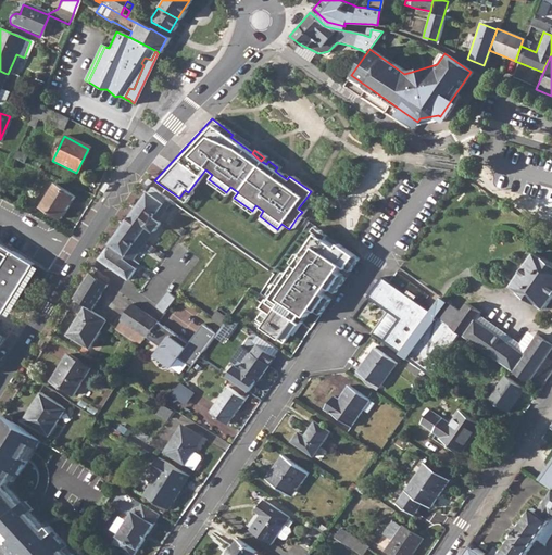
[(455,167),(448,179),(451,181),(453,183),(461,172),(455,167)]
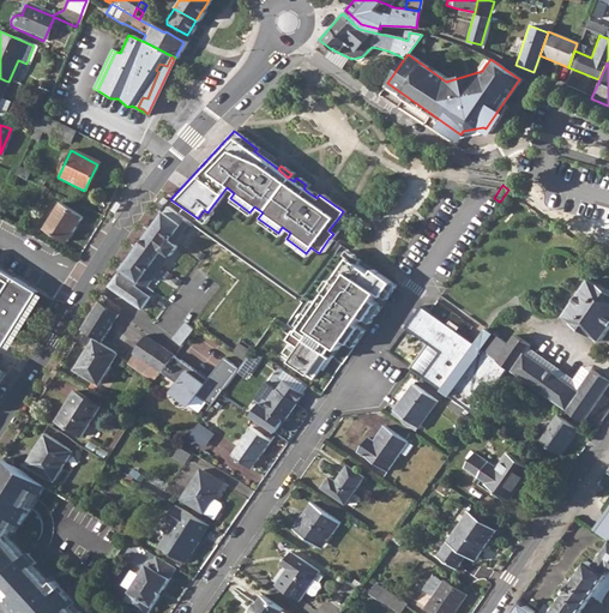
[(227,203),(247,217),(249,212),(230,198),(227,203)]
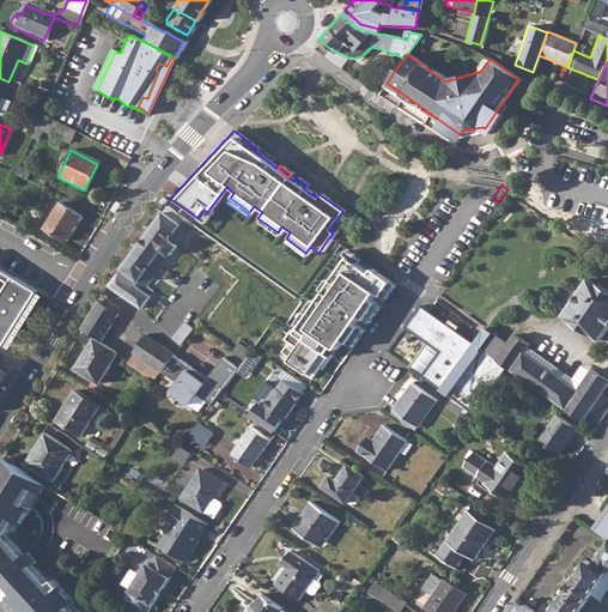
[(56,204),(41,229),(62,242),(78,217),(56,204)]
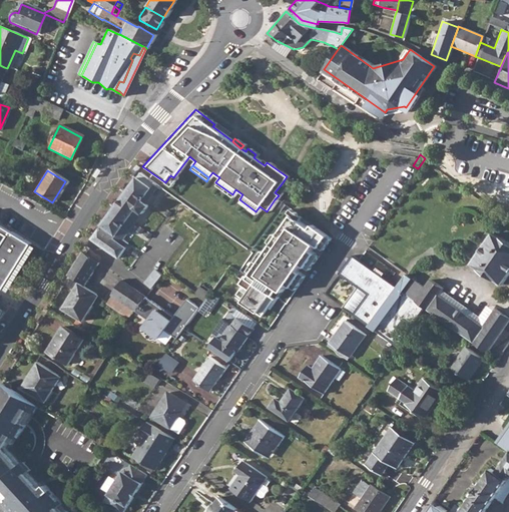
[(137,174),(99,225),(119,240),(138,215),(139,214),(145,207),(145,205),(143,204),(139,201),(151,184),(137,174)]
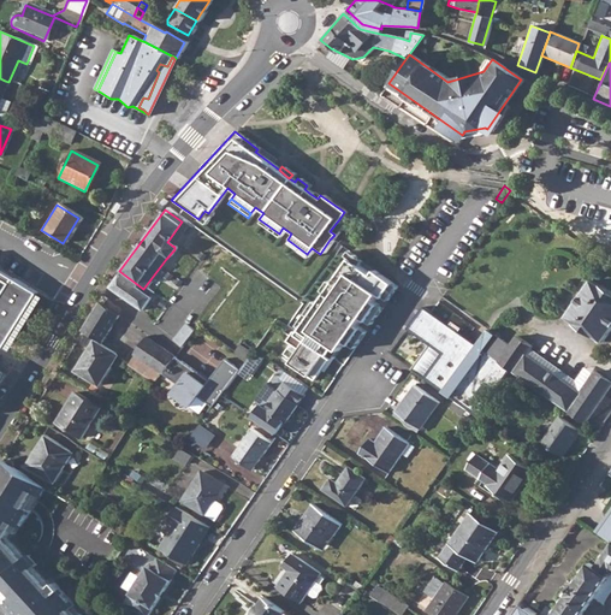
[(202,226),(211,216),(208,213),(205,211),(199,219),(196,222),(202,226)]
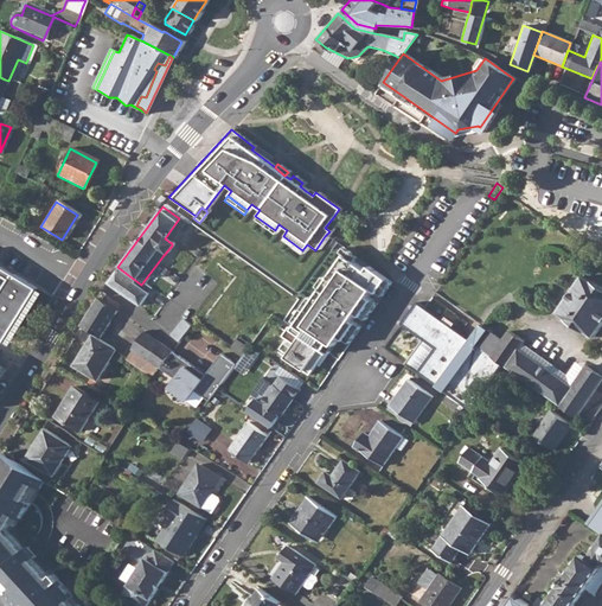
[(253,221),(271,235),(275,230),(255,216),(253,221)]
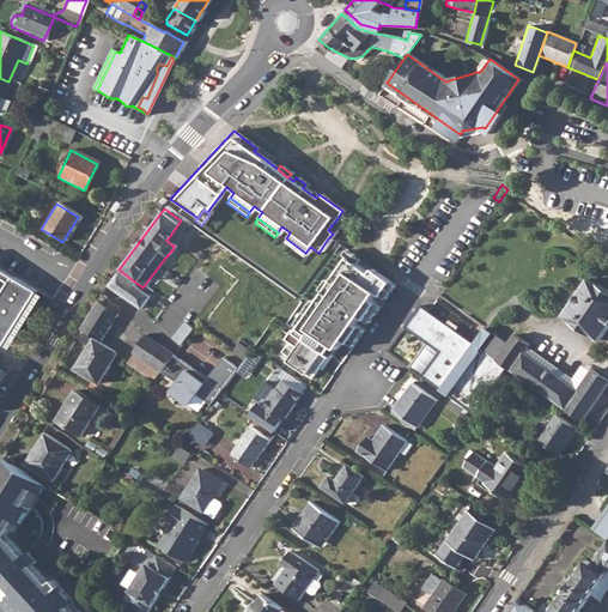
[(283,243),(303,256),(305,253),(286,238),(283,243)]
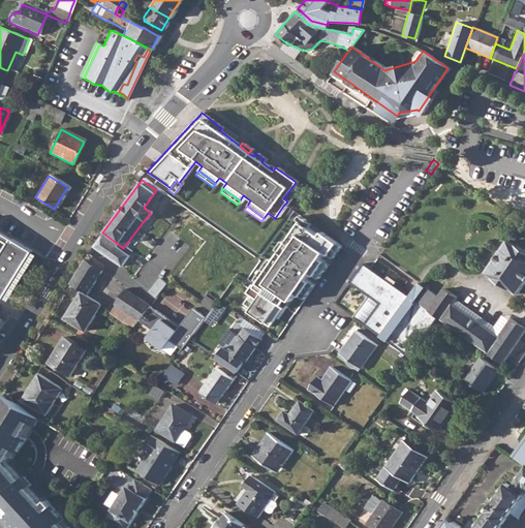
[(301,219),(271,260),(302,282),(306,277),(314,282),(328,264),(319,257),(323,252),(331,257),(339,247),(318,233),(316,237),(305,229),(308,225),(301,219)]
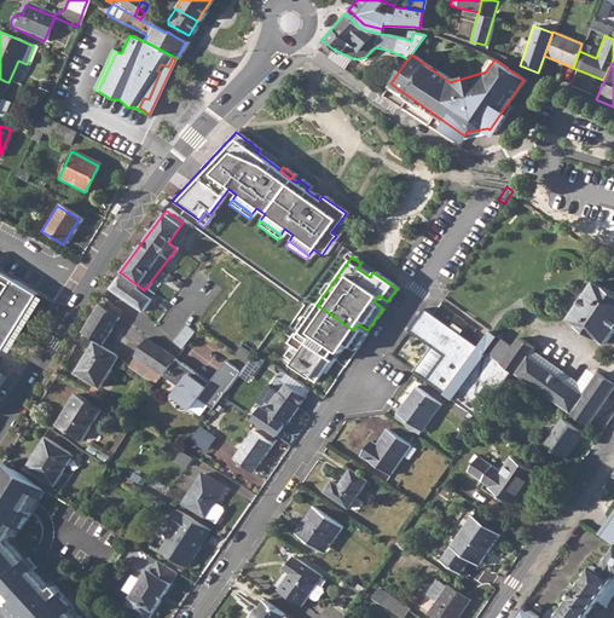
[(0,348),(34,294),(33,294),(11,279),(0,272),(0,348)]
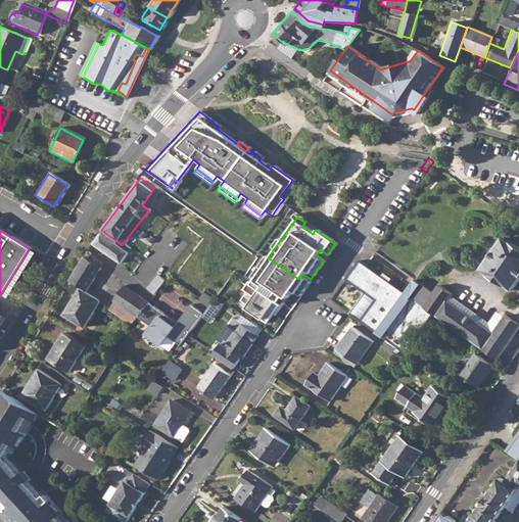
[(101,230),(91,244),(118,263),(119,263),(126,253),(120,248),(122,245),(101,230)]
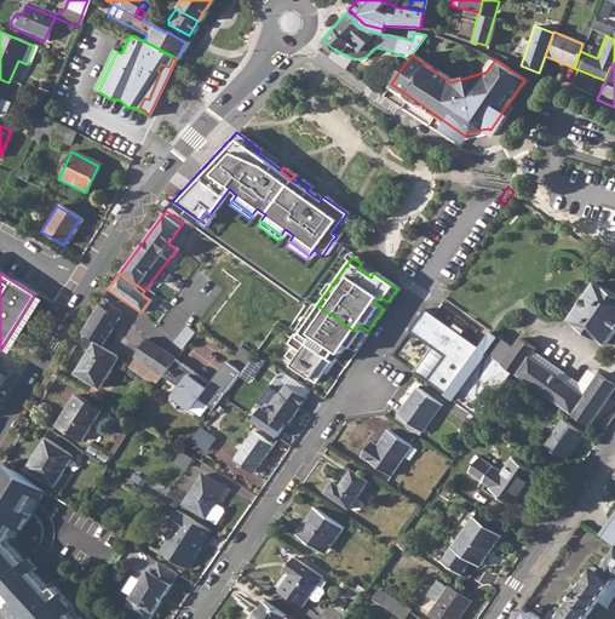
[(592,282),(567,320),(575,325),(574,326),(593,340),(595,338),(603,344),(614,325),(614,297),(601,287),(599,288),(592,282)]
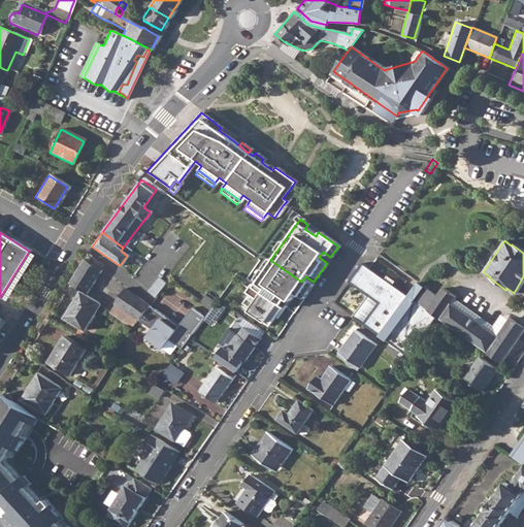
[(84,259),(68,284),(85,293),(99,270),(84,259)]
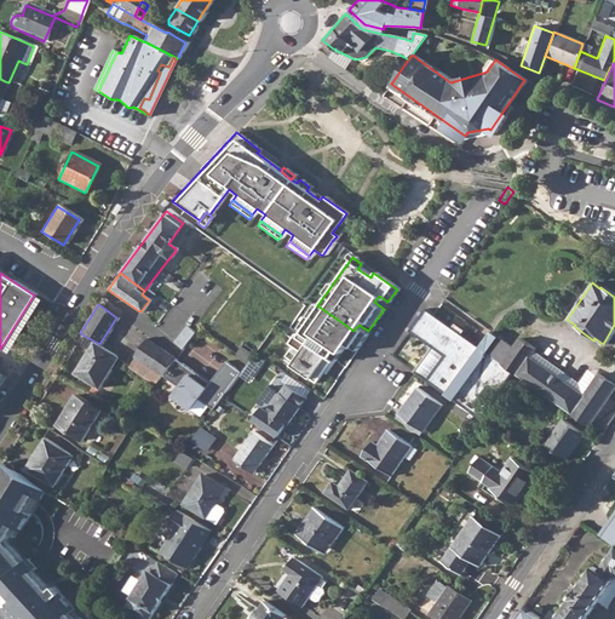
[(317,305),(297,337),(329,360),(332,362),(343,347),(352,353),(363,337),(354,331),(317,305)]
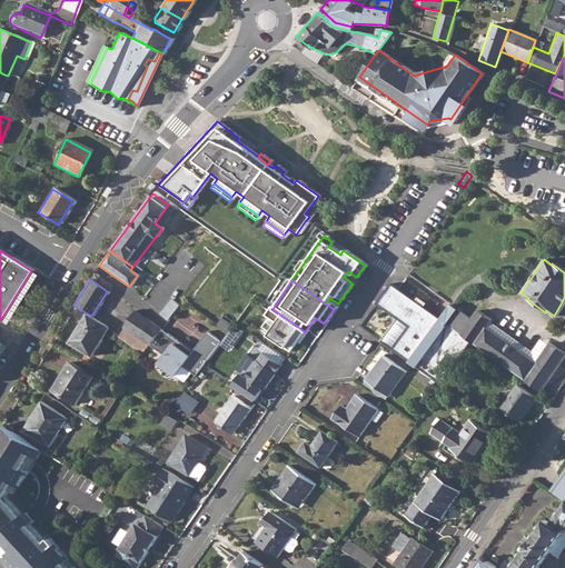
[(395,320),(379,342),(438,384),(467,341),(458,335),(449,328),(444,324),(386,282),(372,304),(395,320)]
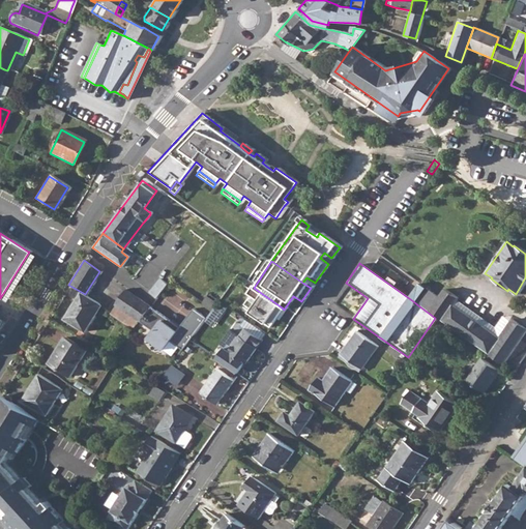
[(282,307),(254,288),(250,286),(243,294),(254,301),(245,313),(267,327),(282,307)]
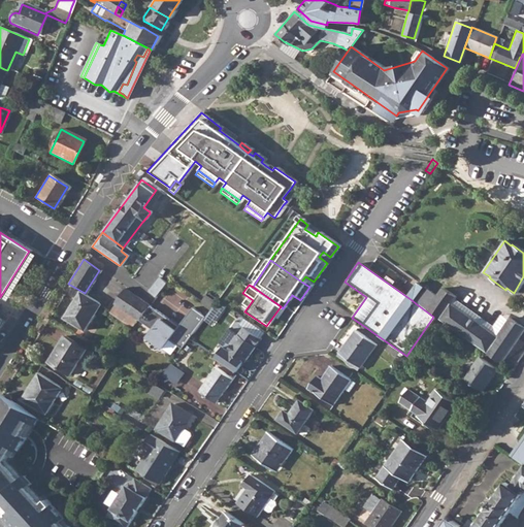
[(422,286),(412,300),(417,304),(427,290),(422,286)]
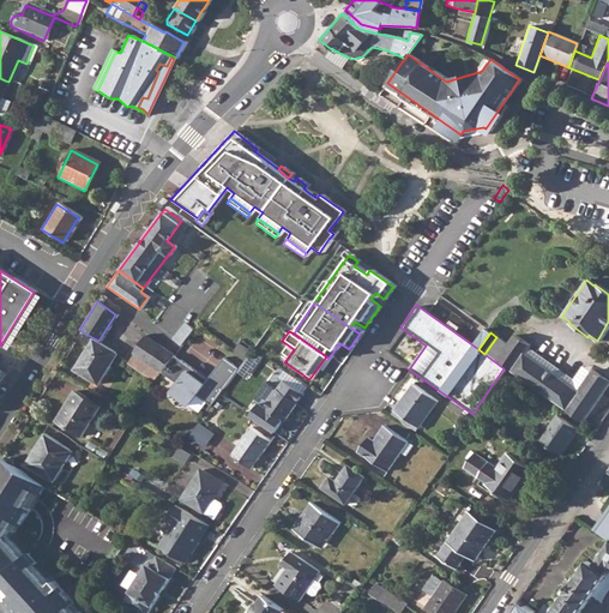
[(505,343),(494,361),(504,368),(508,371),(520,353),(522,354),(526,344),(512,335),(505,343)]
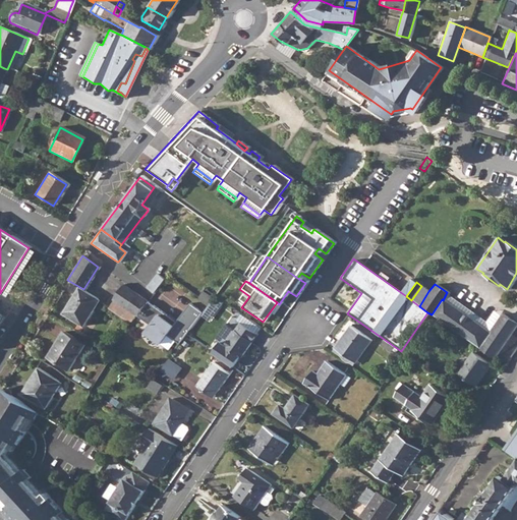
[(112,300),(106,309),(127,325),(133,315),(134,316),(146,301),(121,285),(111,299),(112,300)]
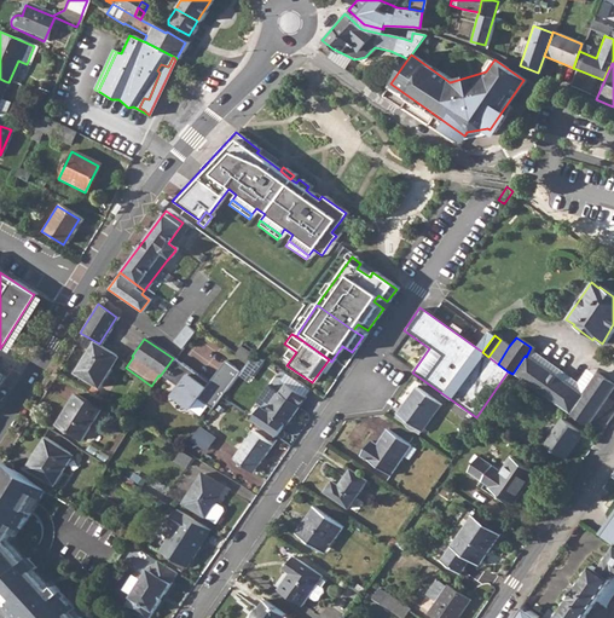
[(500,340),(488,357),(498,364),(509,346),(500,340)]
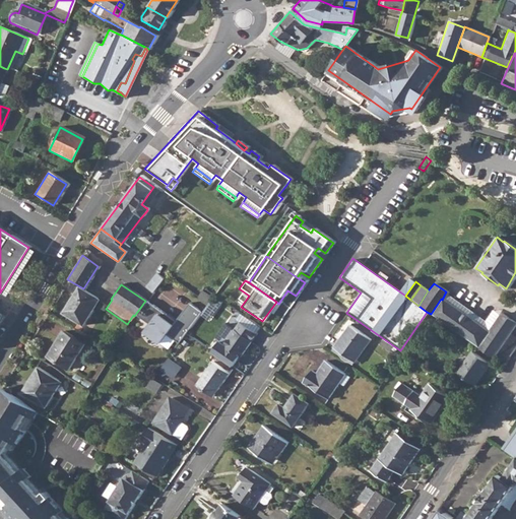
[(97,300),(88,295),(77,287),(61,313),(80,325),(97,300)]
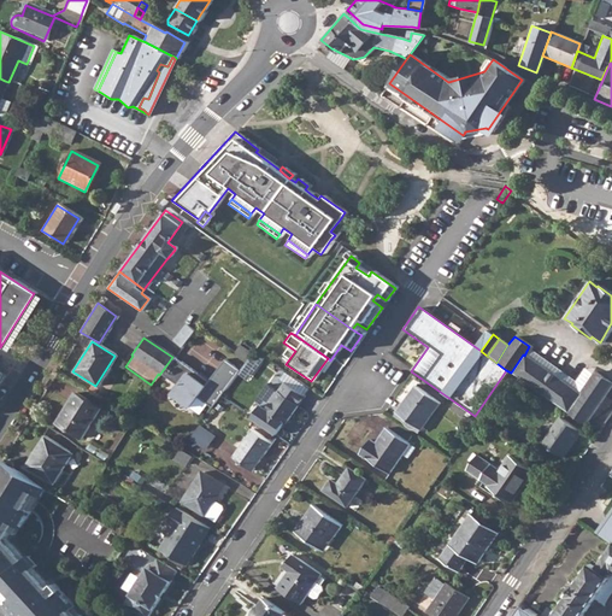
[(251,353),(237,376),(247,381),(260,358),(251,353)]
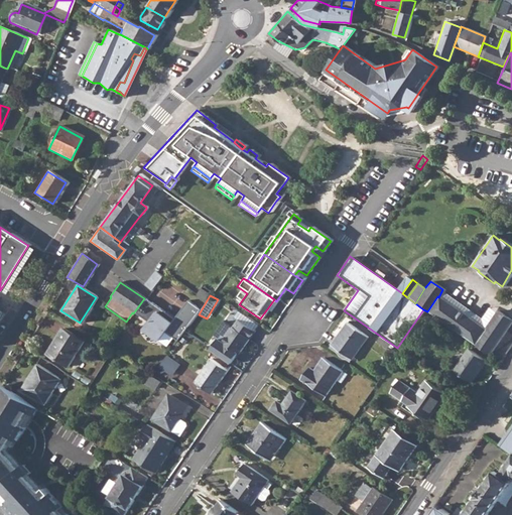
[(437,296),(427,311),(487,355),(510,320),(495,311),(483,329),(438,297),(437,296)]
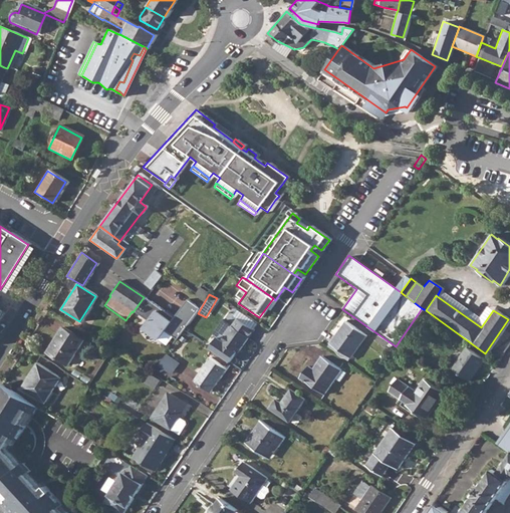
[(171,317),(144,297),(133,312),(146,321),(141,328),(155,339),(162,330),(174,339),(197,308),(184,299),(171,317)]
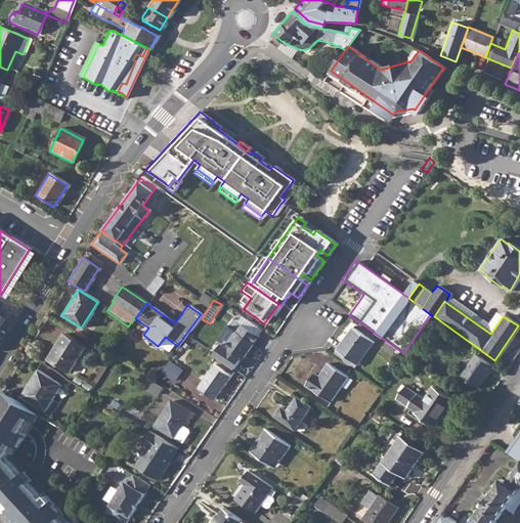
[(239,324),(223,348),(239,358),(240,359),(256,336),(239,324)]
